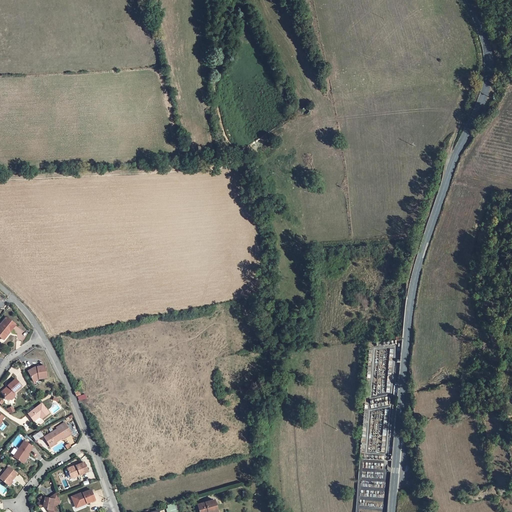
[(302,109),(307,114),(312,109),(307,104),(302,109)]
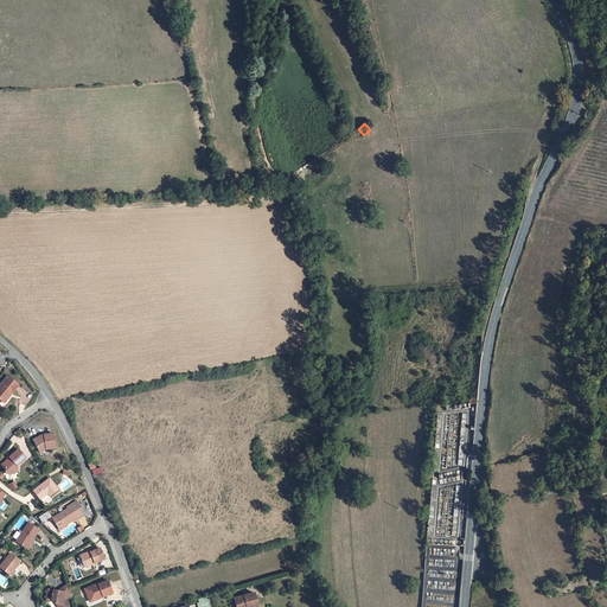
[(0,385),(0,400),(2,401),(10,391),(12,394),(19,385),(8,376),(0,385)]
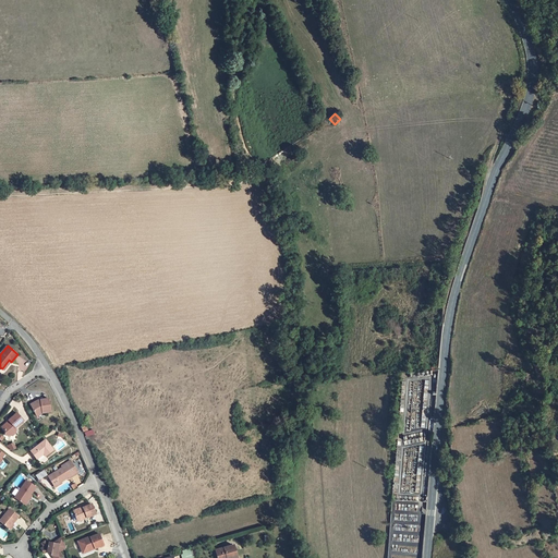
[(9,360),(2,368),(4,371),(11,362),(9,360)]
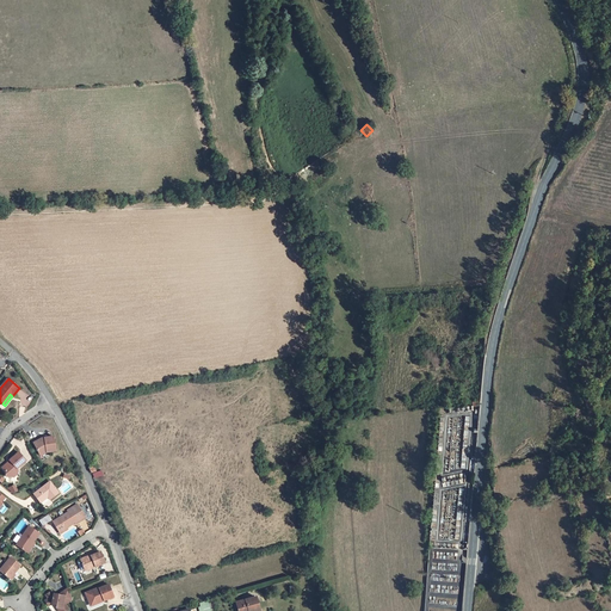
[(47,452),(56,451),(54,437),(44,438),(44,439),(42,439),(42,438),(34,443),(39,455),(47,451),(47,452)]
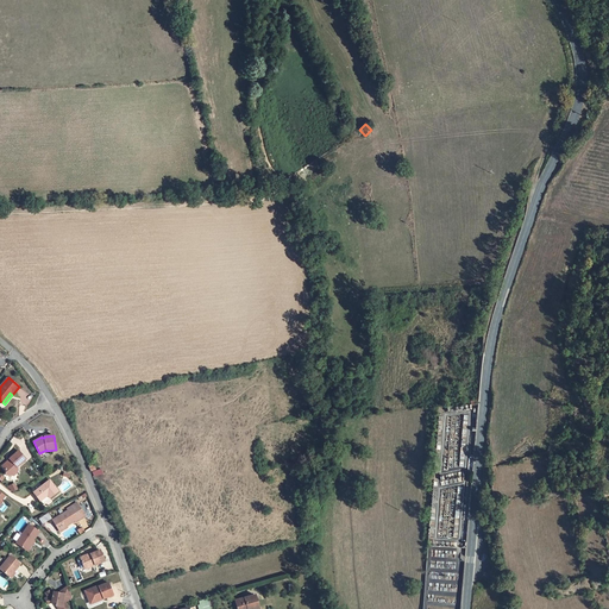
[(26,459),(19,451),(10,459),(11,460),(8,462),(7,462),(2,466),(6,471),(6,476),(13,476),(14,471),(18,469),(17,468),(26,459)]
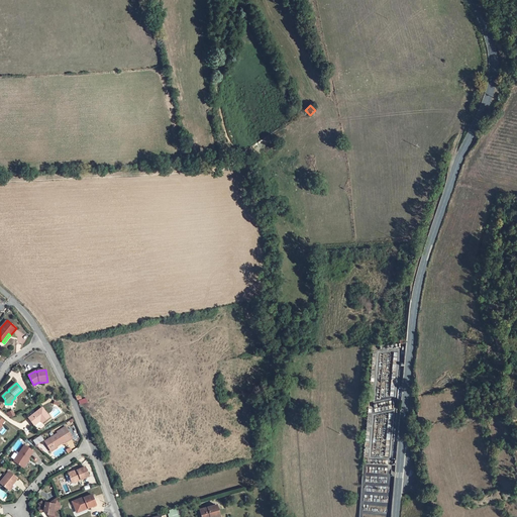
[(49,417),(42,407),(28,418),(34,425),(40,420),(42,423),(49,417)]
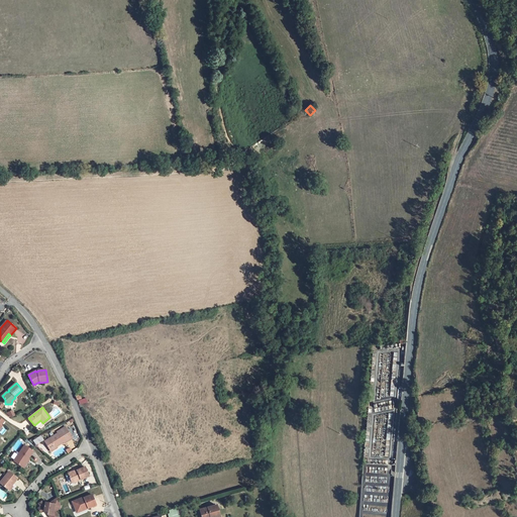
[(73,438),(66,427),(58,432),(58,433),(44,441),(50,450),(57,446),(64,442),(64,443),(73,438)]
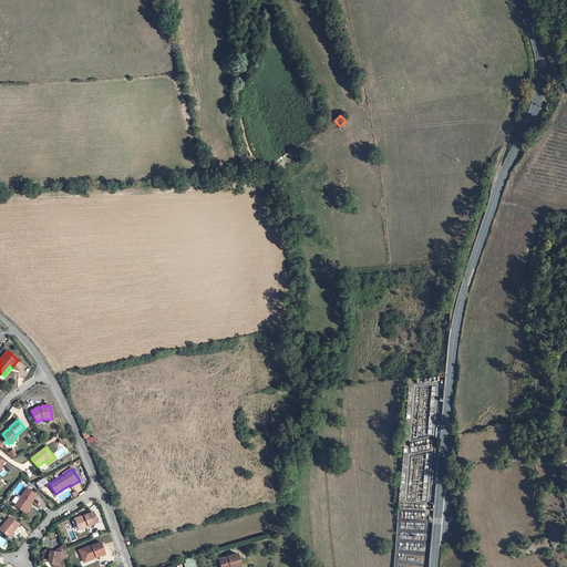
[(37,483),(39,487),(48,482),(45,477),(37,483)]
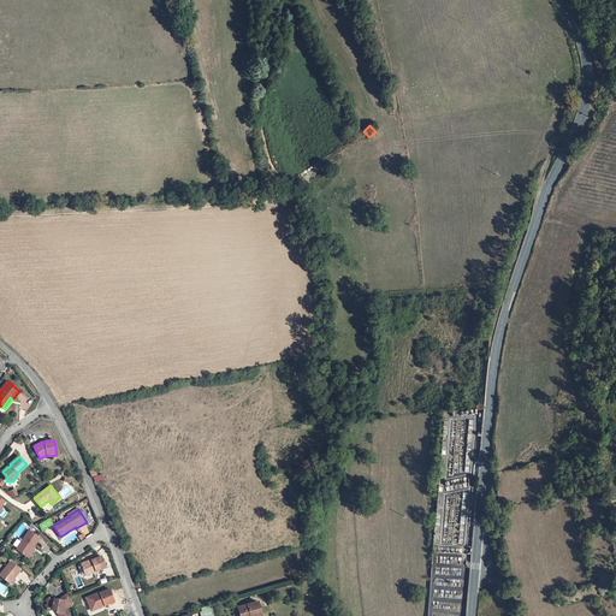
[(40,538),(29,531),(17,550),(25,556),(33,546),(34,548),(34,546),(40,538)]
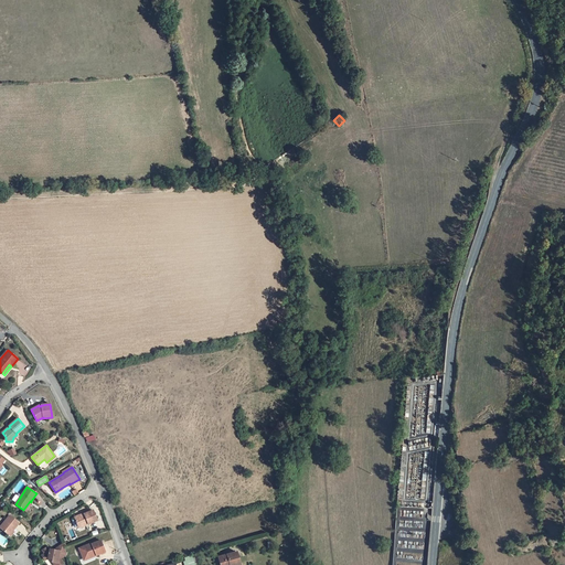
[(97,521),(93,511),(84,514),(84,513),(74,518),(77,526),(87,522),(88,524),(97,521)]
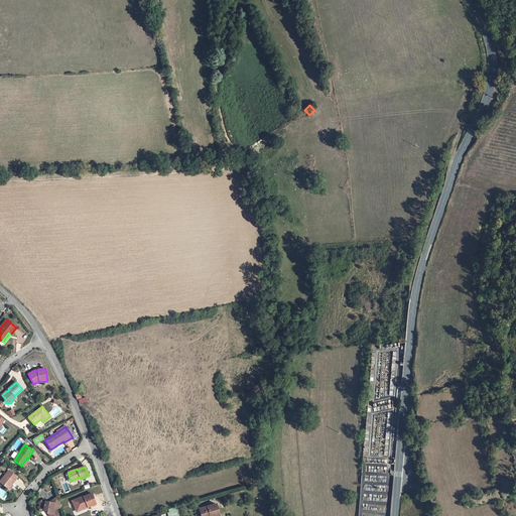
[(17,478),(9,471),(0,481),(0,482),(8,489),(11,485),(12,484),(14,482),(17,478)]
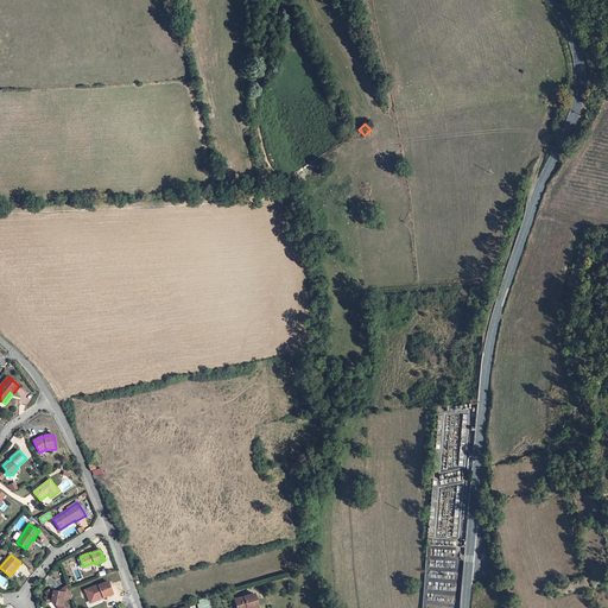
[(113,594),(108,582),(99,586),(99,584),(84,590),(88,597),(89,596),(92,597),(93,600),(94,600),(102,596),(103,599),(113,594)]
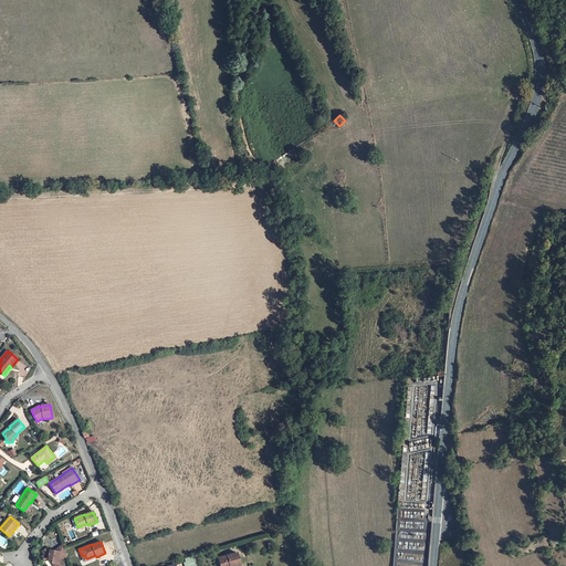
[(64,549),(63,545),(54,551),(50,549),(48,547),(42,552),(44,554),(42,556),(45,562),(48,559),(52,561),(52,563),(52,564),(58,564),(58,565),(62,565),(64,565),(61,559),(66,555),(64,549)]
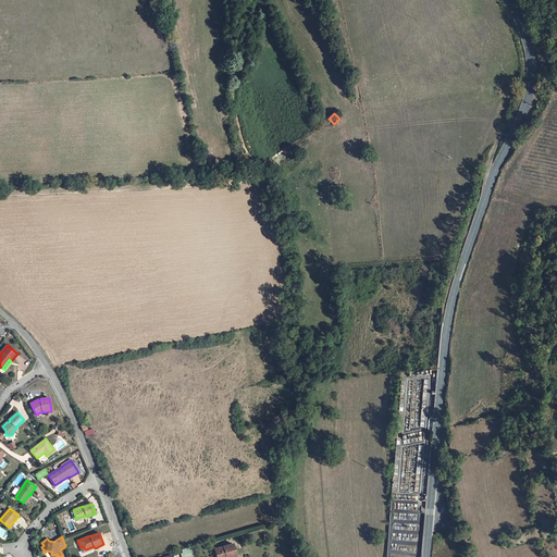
[(234,544),(215,549),(217,556),(224,556),(226,556),(235,556),(237,556),(234,544)]
